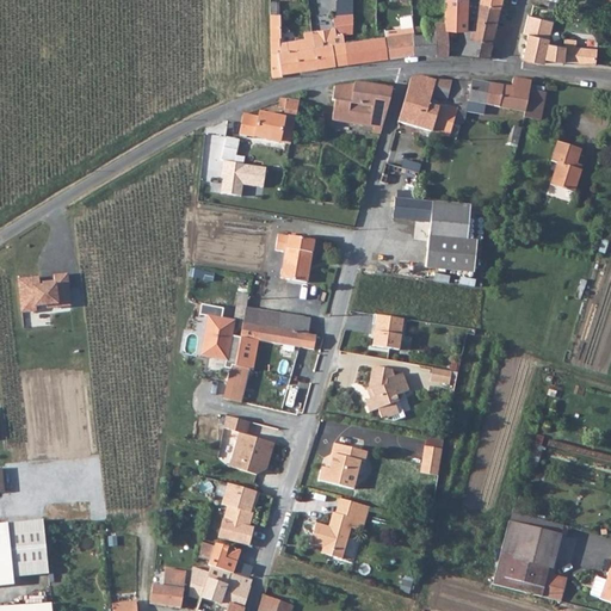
[(469,0),(468,0),(444,0),(444,19),(446,30),(450,30),(461,30),(467,29),(468,18),(469,0)]
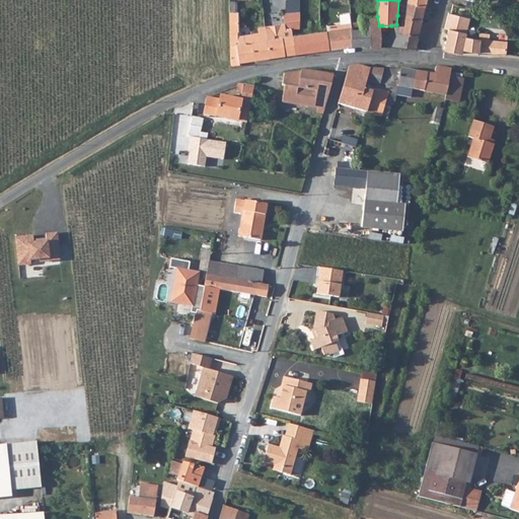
[(426,8),(427,0),(397,0),(398,0),(426,8)]
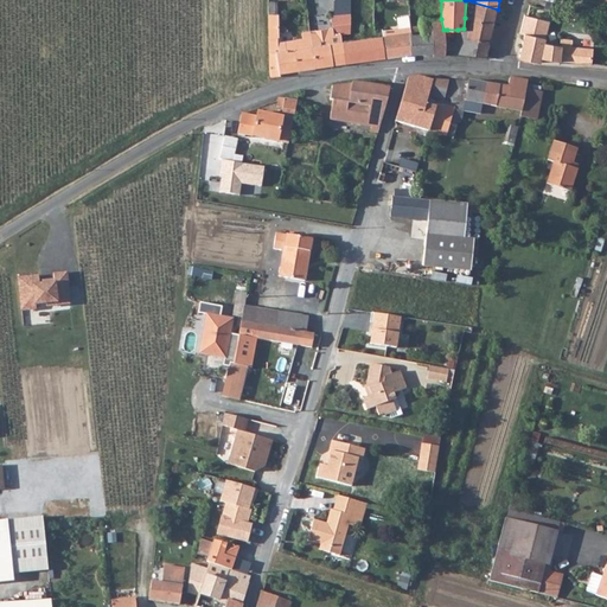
[(466,0),(465,18),(494,26),(498,10),(466,0)]
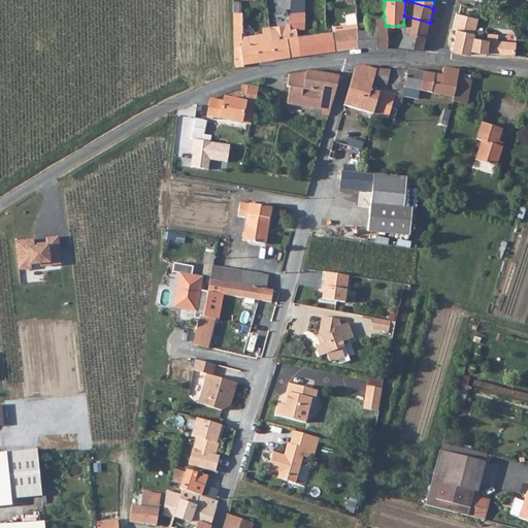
[(488,0),(461,0),(461,4),(483,8),(485,0),(486,0),(489,1),(488,0)]
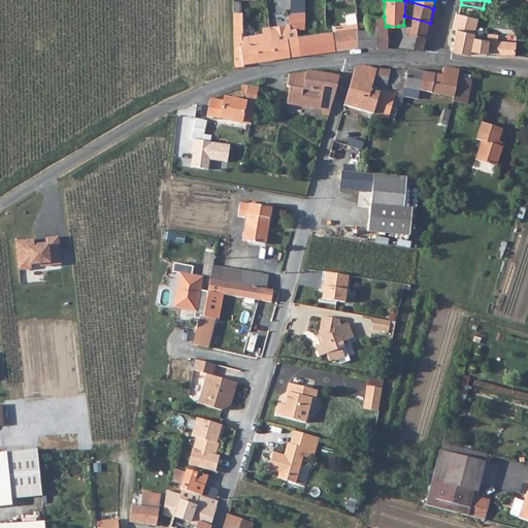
[(242,27),(241,8),(234,8),(235,67),(243,66),(243,63),(275,59),(272,39),(271,32),(241,35),(240,28),(242,27)]
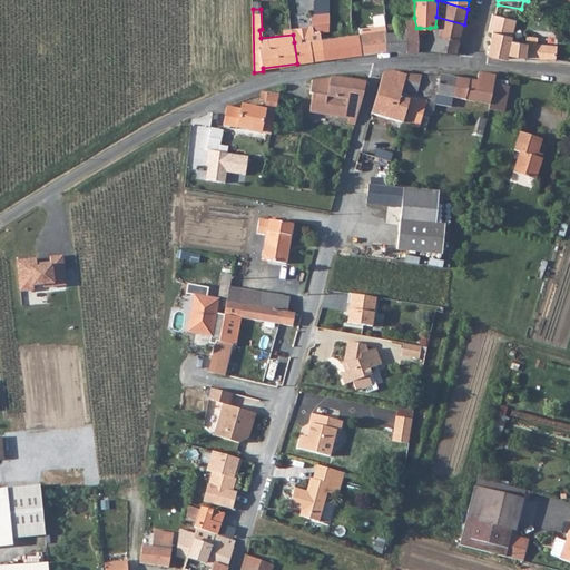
[(297,64),(324,59),(321,39),(321,31),(325,30),(323,12),(312,15),(314,25),(304,27),(293,28),(293,35),(294,42),(297,64)]
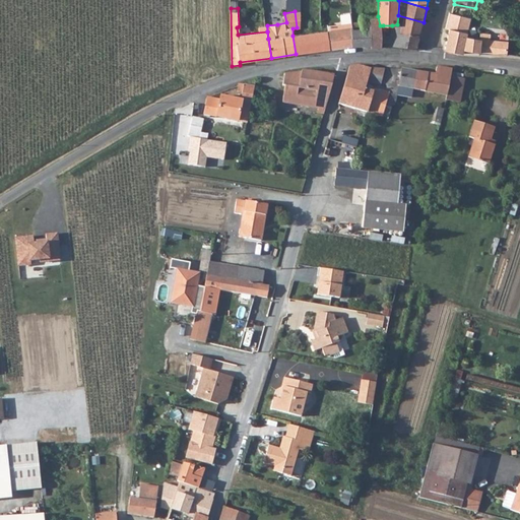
[(446,29),(448,29),(470,35),(473,17),(452,13),(450,13),(446,29)]
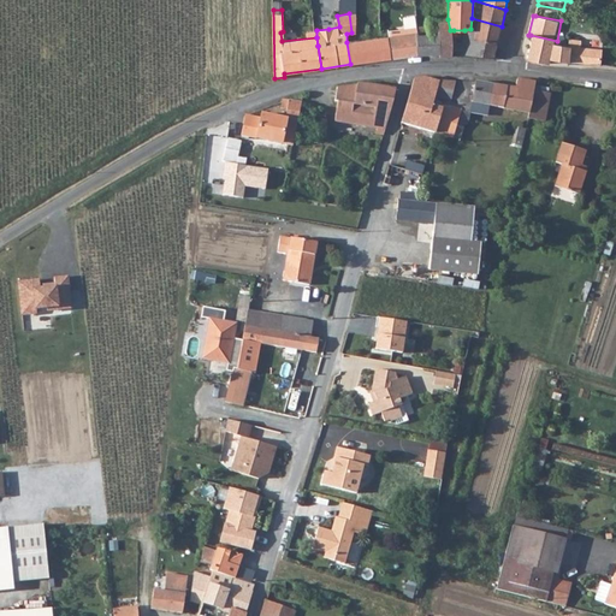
[(472,18),(471,29),(477,30),(474,39),(498,45),(502,27),(472,18)]
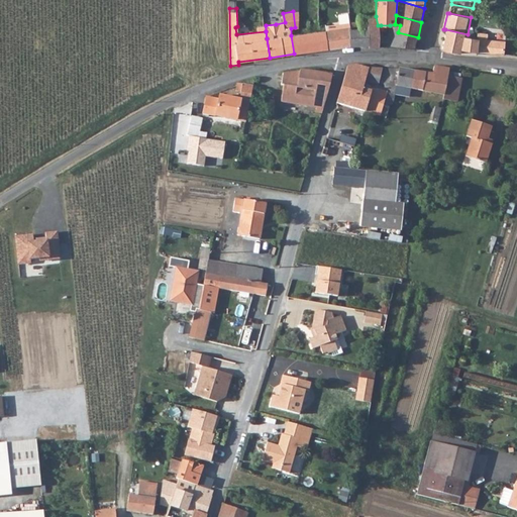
[(360,26),(349,26),(349,45),(370,45),(370,16),(360,16),(360,26)]
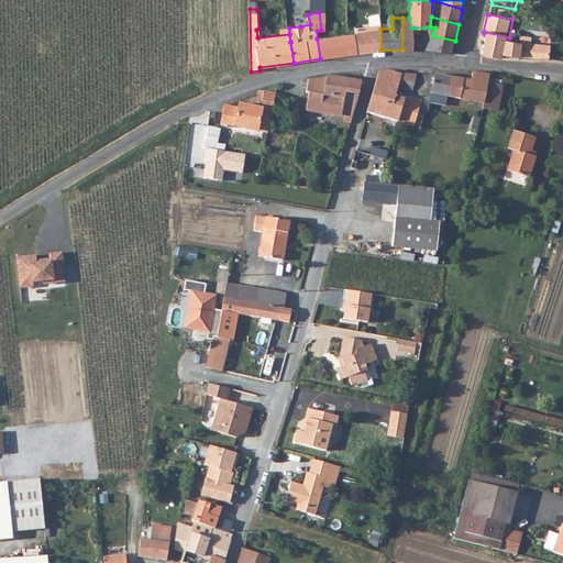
[(411,28),(409,18),(403,18),(403,50),(403,52),(412,53),(412,51),(415,28),(411,28)]
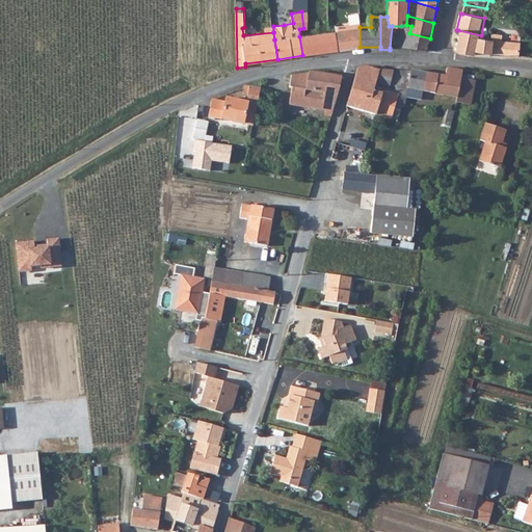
[(397,48),(427,50),(429,41),(430,38),(409,33),(411,26),(406,25),(401,26),(397,48)]
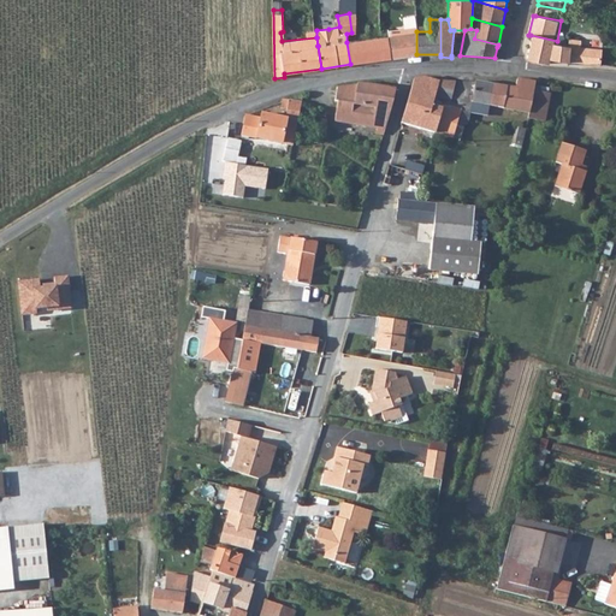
[(416,54),(416,31),(391,35),(391,31),(386,31),(388,36),(390,58),(416,54)]
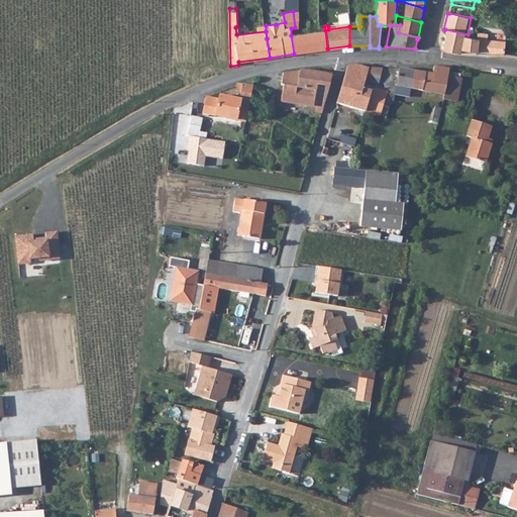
[(481,39),(467,37),(468,34),(445,29),(441,50),(462,55),(462,52),(480,54),(481,52),(506,55),(507,41),(493,39),(493,34),(482,33),(481,39)]
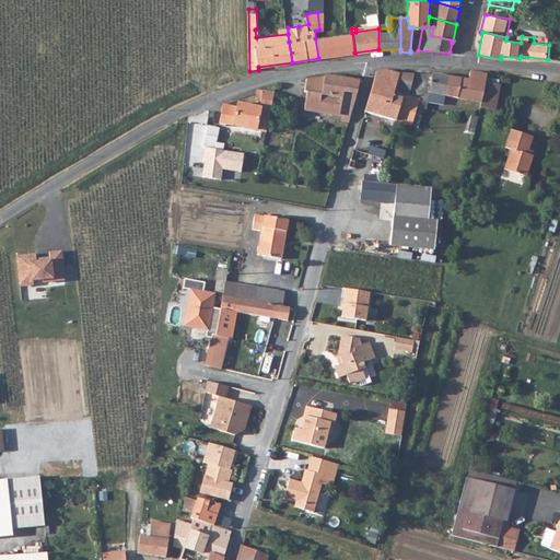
[(352,33),(347,33),(315,38),(318,58),(354,53),(352,33)]
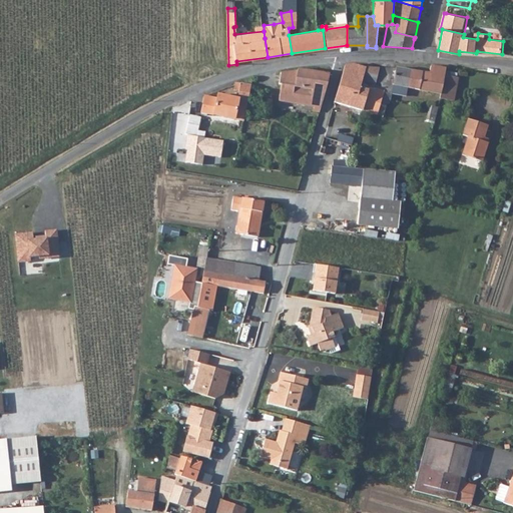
[(336,103),(364,111),(368,96),(370,89),(362,87),(364,82),(367,68),(356,65),(347,67),(346,68),(336,103)]
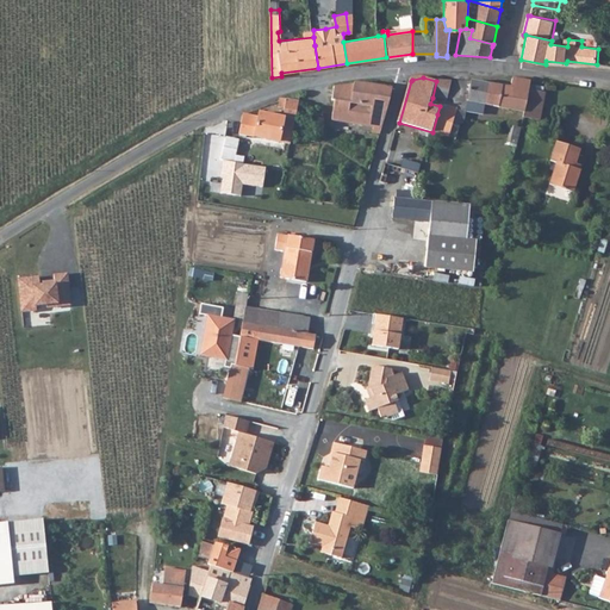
[(486,82),(483,105),(517,111),(516,119),(524,120),(524,118),(529,99),(530,91),(531,82),(515,79),(512,88),(486,82)]
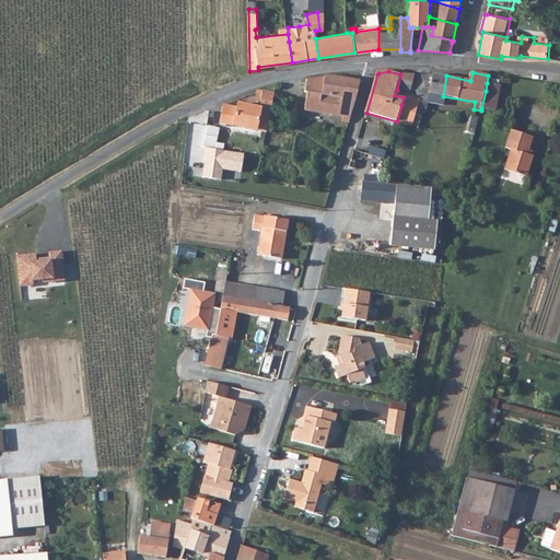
[(442,104),(443,96),(446,76),(433,73),(432,78),(428,101),(442,104)]
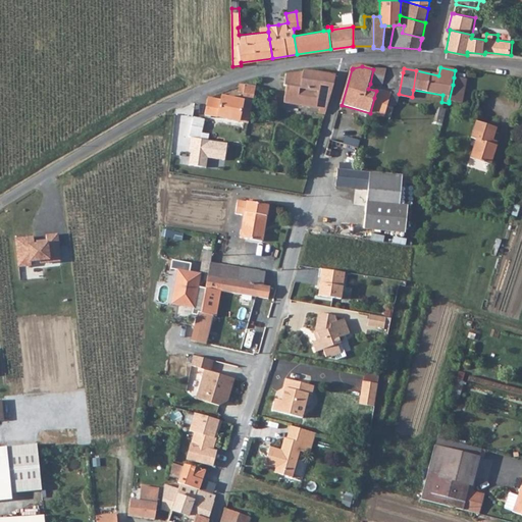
[(374,69),(373,69),(370,84),(377,86),(382,87),(386,69),(374,69)]
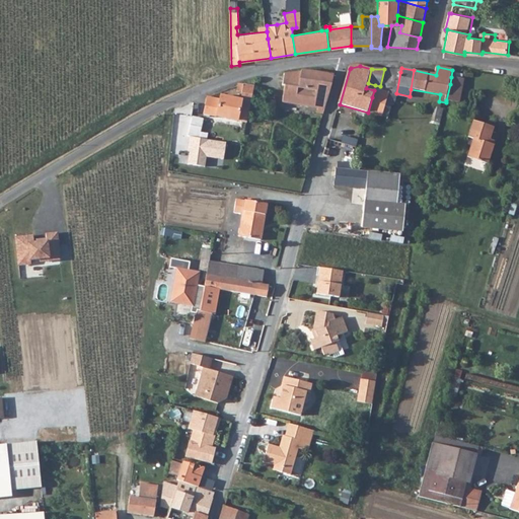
[(287,75),(285,86),(299,88),(303,71),(289,74),(287,75)]
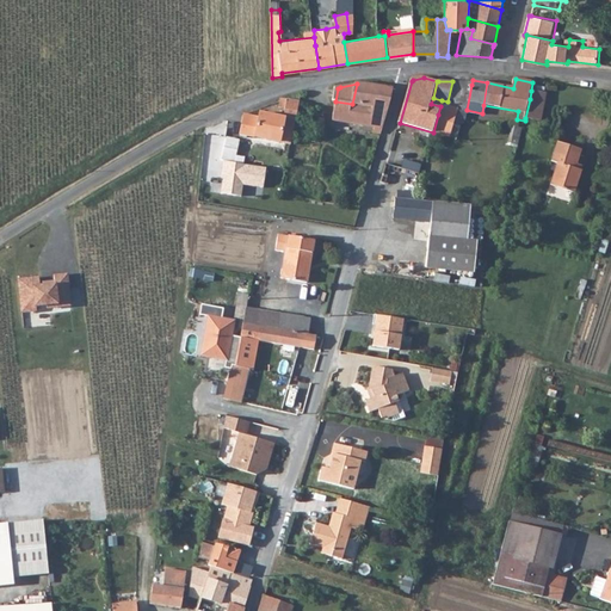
[(388,110),(393,90),(358,84),(357,84),(352,104),(388,110)]
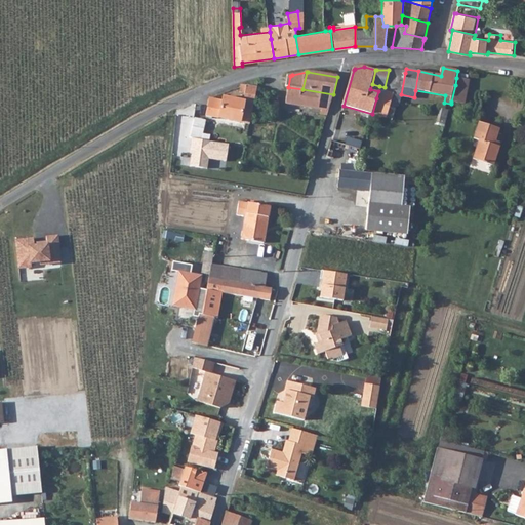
[(469,87),(470,81),(456,78),(455,85),(469,87)]
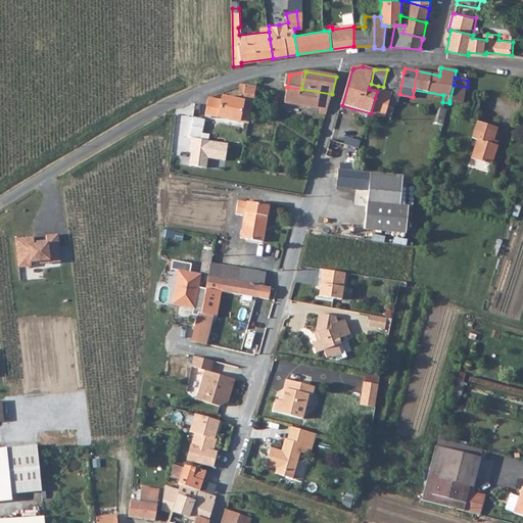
[(454,85),(449,101),(464,103),(467,87),(454,85)]
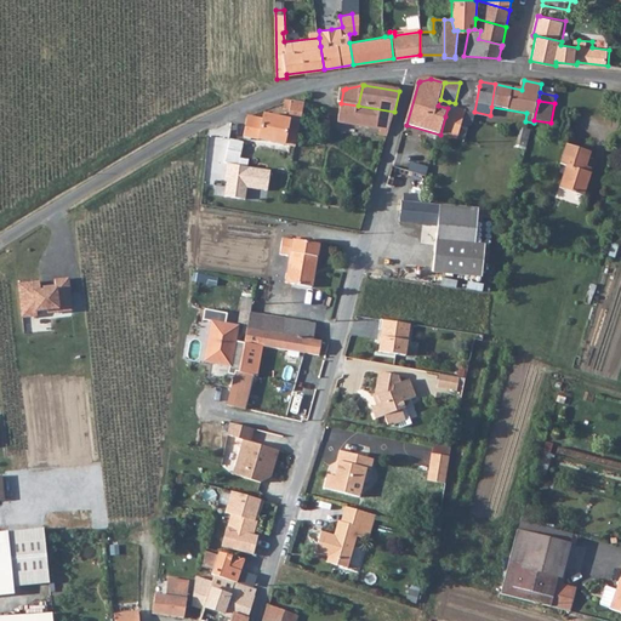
[(301,121),(303,104),(292,102),(290,113),(289,119),(301,121)]
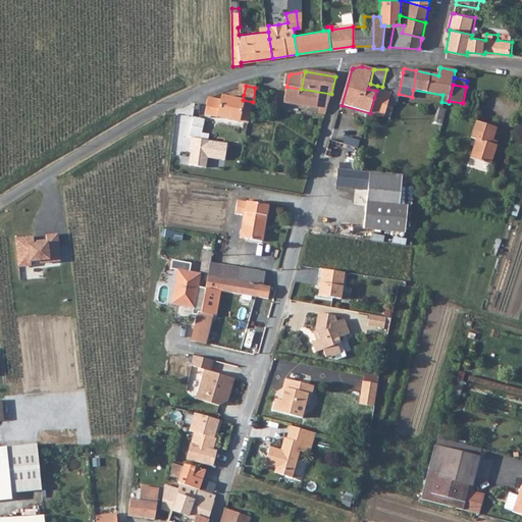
[(326,116),(328,108),(331,94),(301,89),(286,87),(284,104),(321,110),(320,115),(326,116)]
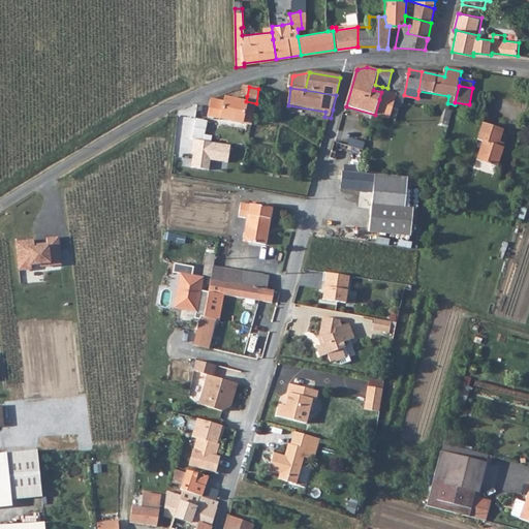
[(390,119),(394,107),(397,93),(381,90),(381,92),(379,99),(375,115),(390,119)]
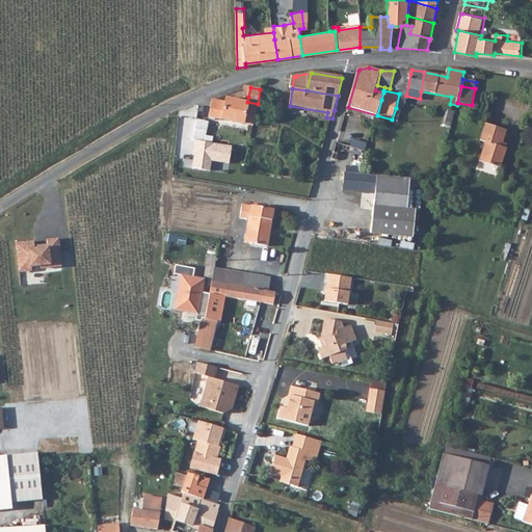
[(256,115),(258,104),(247,102),(227,99),(225,103),(213,101),(209,117),(253,127),(256,115)]
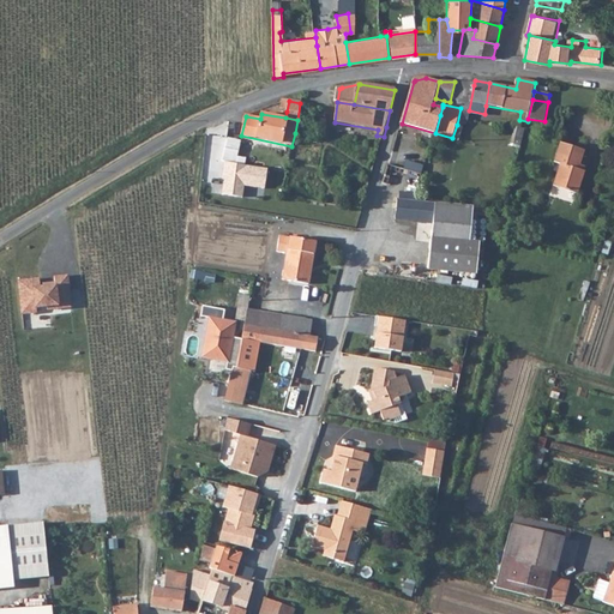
[(318,137),(325,138),(329,121),(321,120),(318,137)]
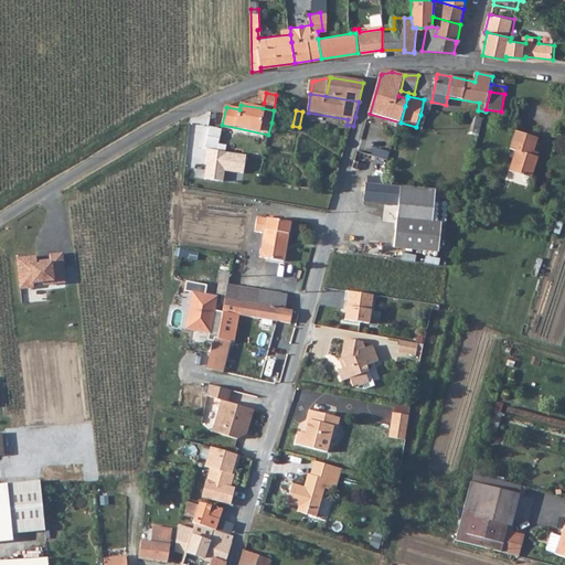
[(426,117),(420,115),(416,127),(424,129),(426,117)]
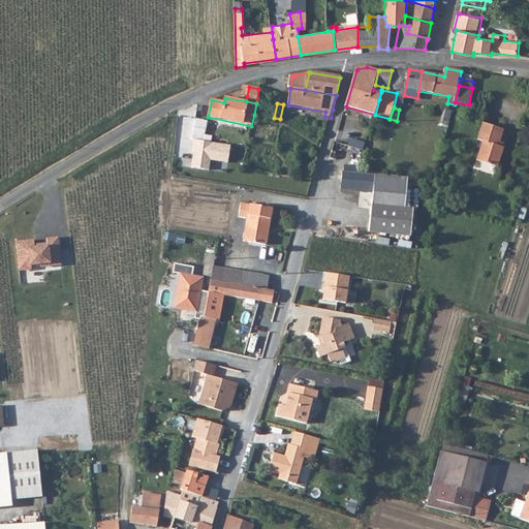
[(453,112),(444,110),(443,117),(440,127),(448,129),(453,112)]
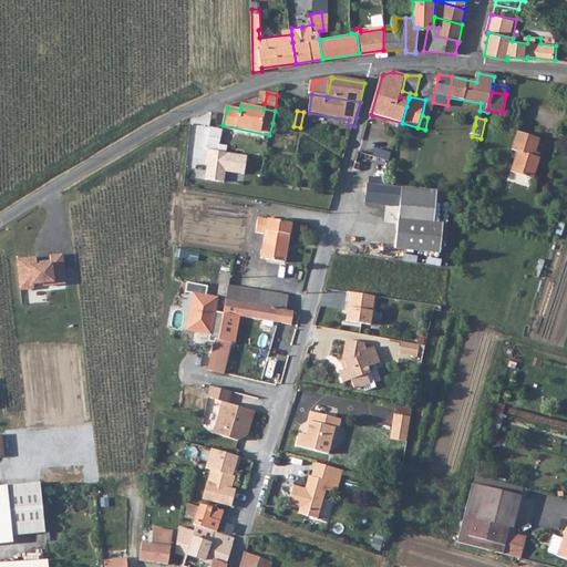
[(208,138),(220,142),(223,133),(209,131),(208,138)]
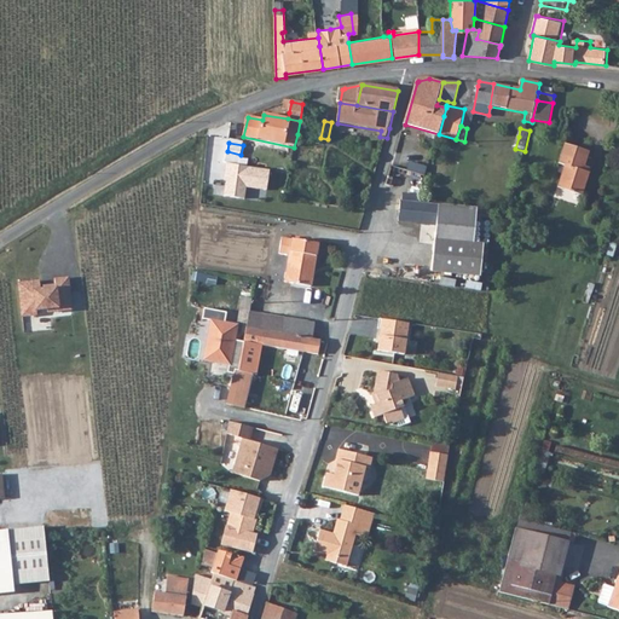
[(588,158),(590,154),(566,145),(560,166),(566,168),(560,190),(583,198),(590,175),(584,174),(589,158),(588,158)]
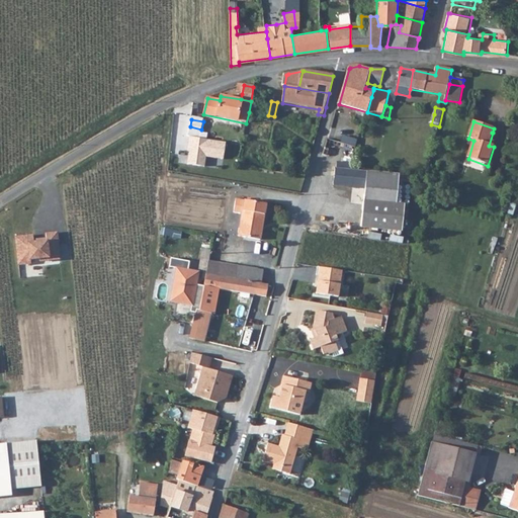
[(227,143),(189,137),(187,151),(190,152),(187,165),(204,168),(206,157),(224,160),(227,143)]
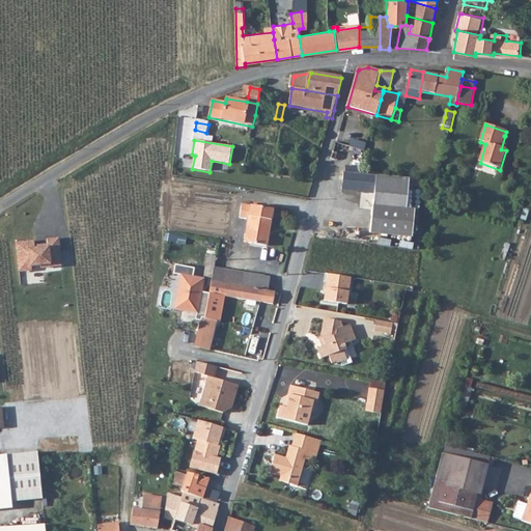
[(334,152),(332,159),(338,161),(340,154),(334,152)]
